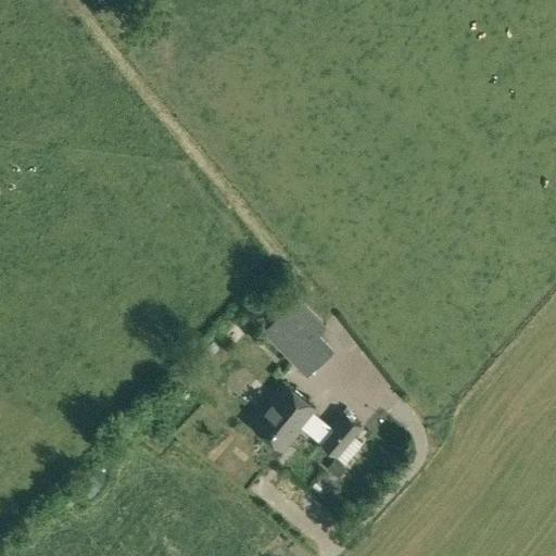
[(283,353),(300,370),(328,343),(318,333),(326,326),(298,297),(262,330),(276,345),(283,353)]
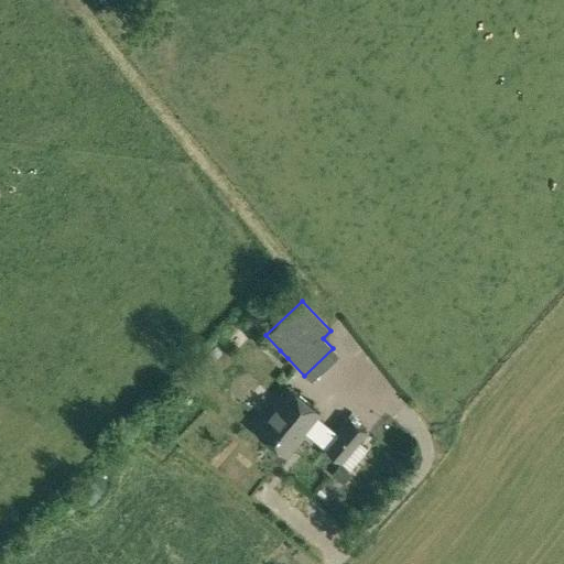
[(282,320),(292,310),(286,303),(275,313),(282,320)]
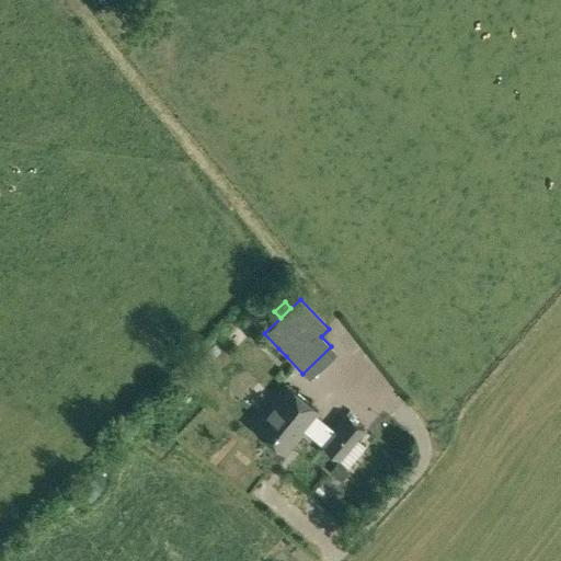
[(335,430),(334,428),(319,416),(322,412),(286,382),(250,425),(287,455),(306,432),(309,433),(322,445),(335,430)]
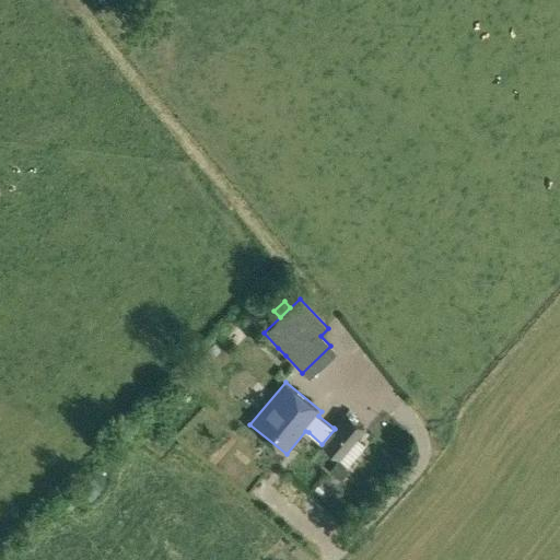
[(349,410),(346,415),(352,419),(356,416),(349,410)]
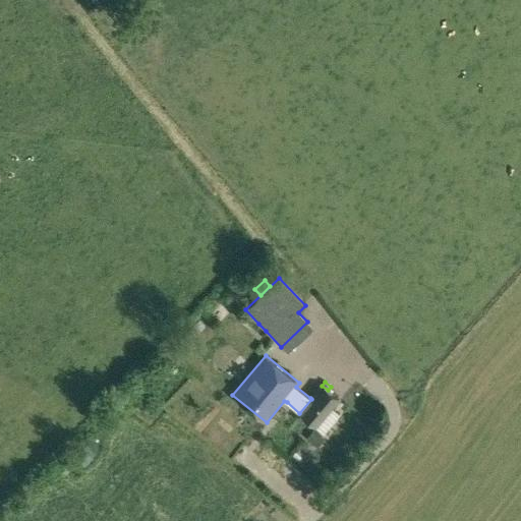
[(311,399),(299,413),(315,426),(331,409),(339,399),(328,390),(322,386),(321,385),(310,398),(311,399)]
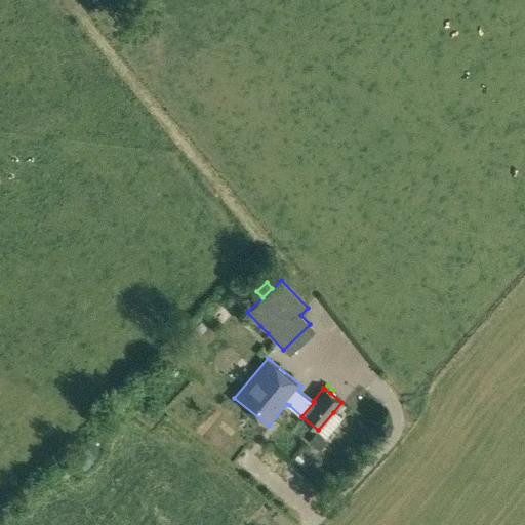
[(318,449),(325,442),(316,434),(309,441),(318,449)]
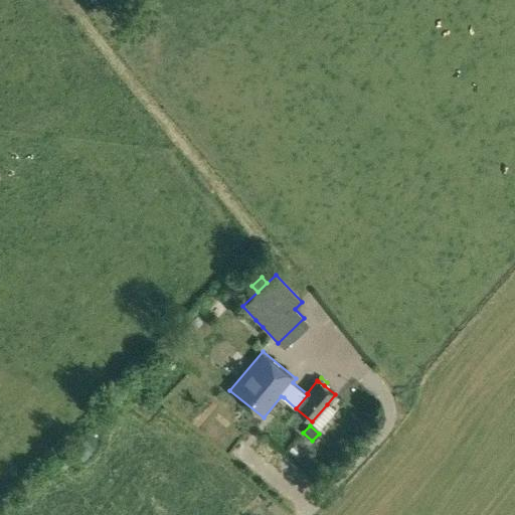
[(79,464),(94,449),(86,441),(71,456),(79,464)]
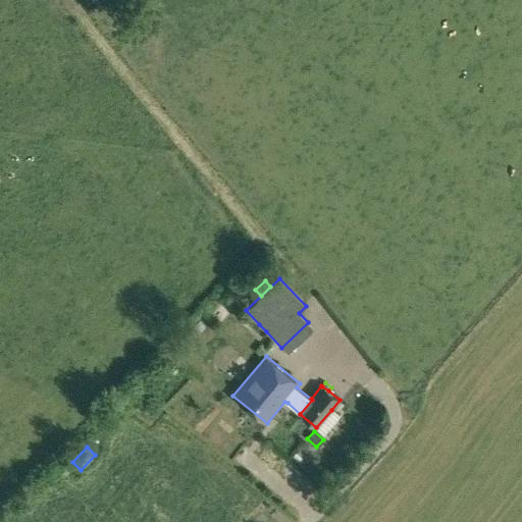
All buildings are outlined.
